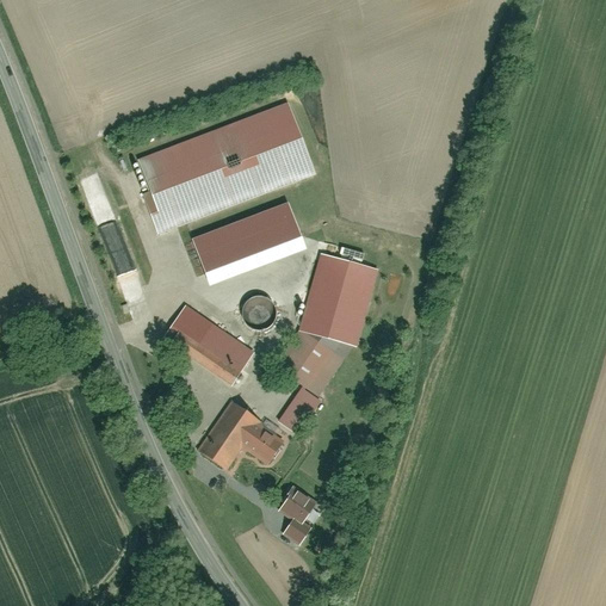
[(242,317),(243,321),(247,325),(251,327),(255,329),(261,329),(267,327),(273,322),(276,317),(276,311),(274,305),(271,301),(267,297),(261,296),(257,296),(251,298),(246,302),(242,308),(241,313),(242,317)]
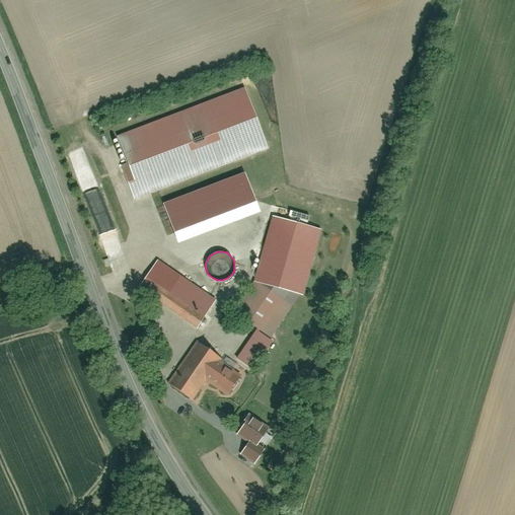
[(155,260),(137,287),(196,326),(214,298),(155,260)]
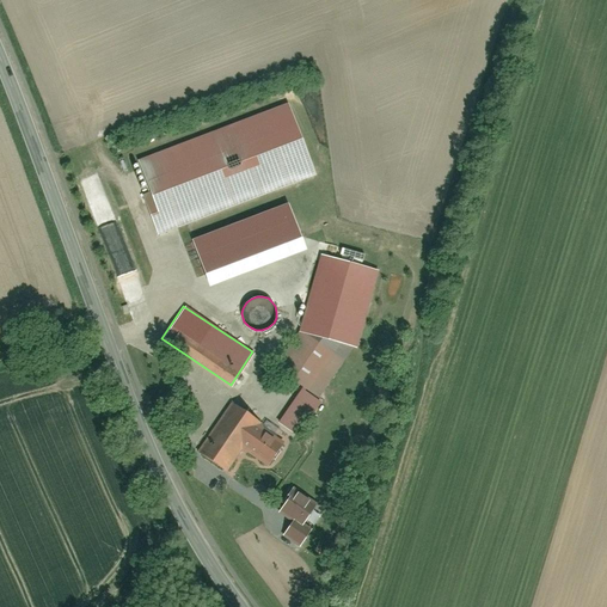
[(296,329),(274,367),(301,384),(320,396),(343,357),(296,329)]
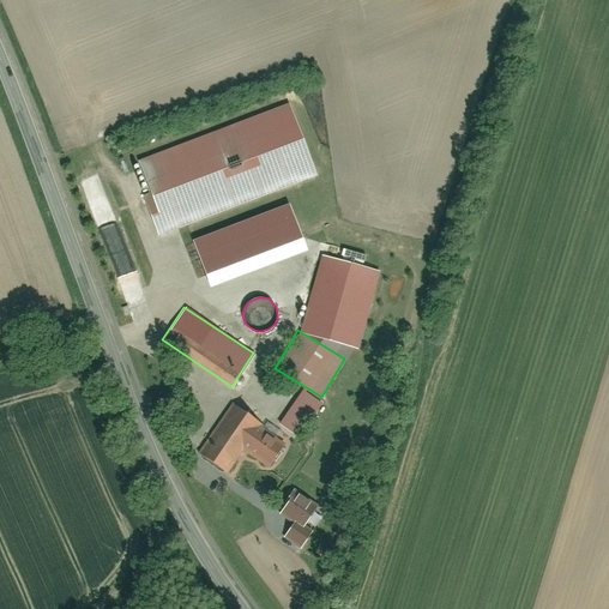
[(278,423),(297,434),(321,397),(302,385),(278,423)]
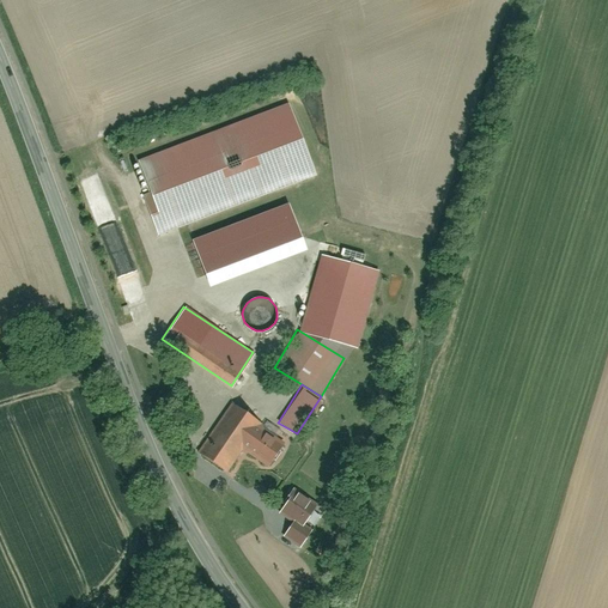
[(284,441),(257,425),(260,420),(228,400),(195,453),(229,473),(242,451),(267,467),(284,441)]
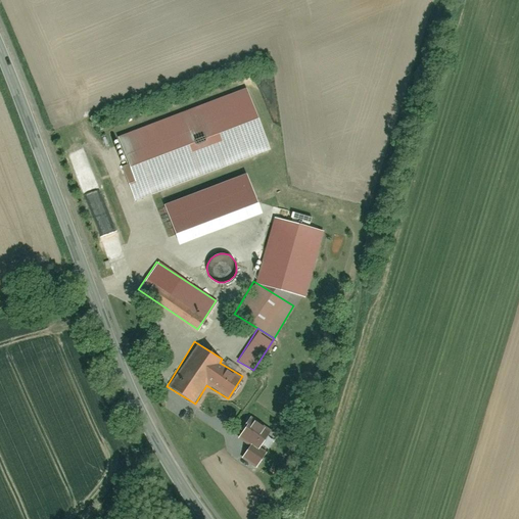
[(253,445),(266,428),(246,415),(239,425),(241,426),(236,433),(253,445)]
